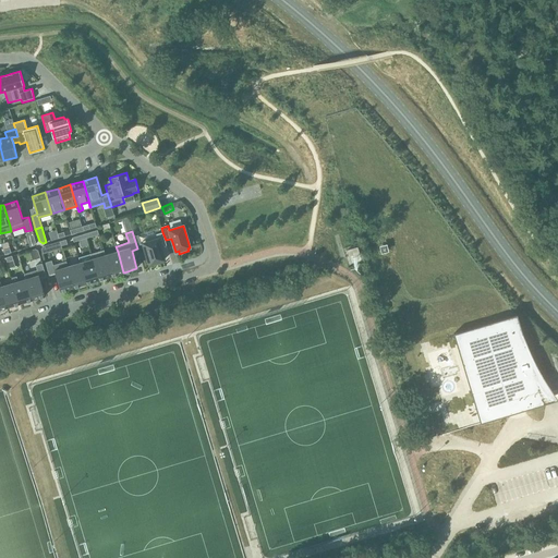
[(157,237),(143,241),(149,265),(165,261),(160,247),(167,245),(165,241),(166,240),(162,232),(156,234),(157,237)]
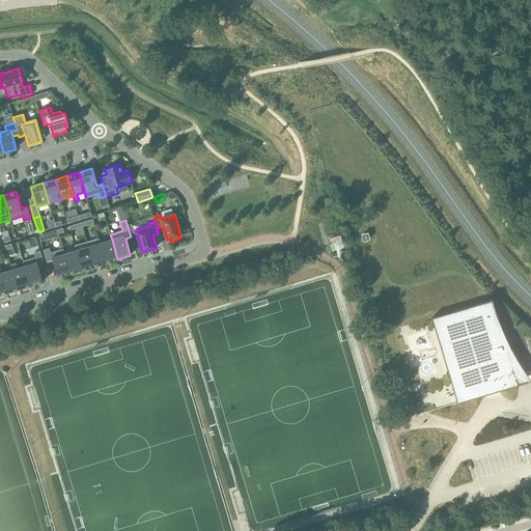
[(40,234),(38,238),(40,242),(47,240),(46,233),(40,234)]
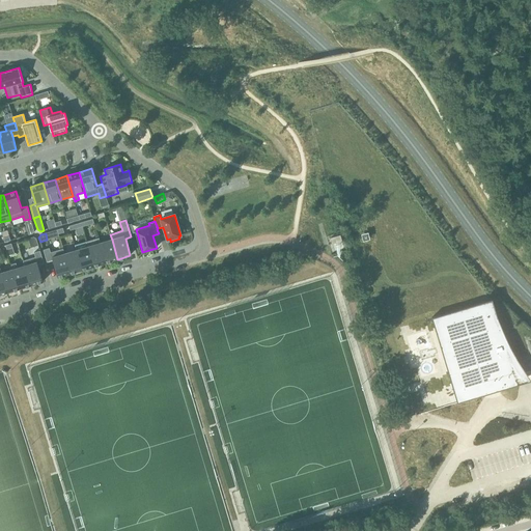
[(330,239),(332,244),(342,242),(341,239),(340,235),(330,239)]
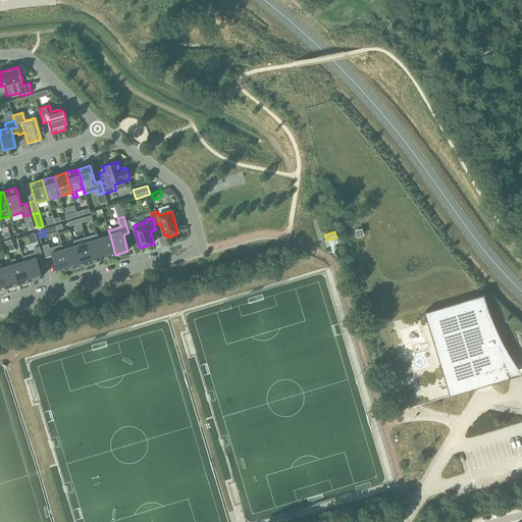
[(97,233),(85,238),(93,262),(104,258),(99,239),(97,233)]
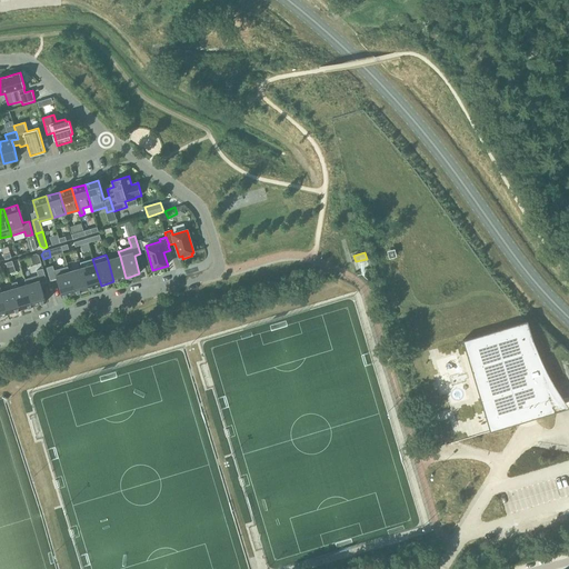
[(120,257),(108,260),(113,281),(126,278),(120,257)]
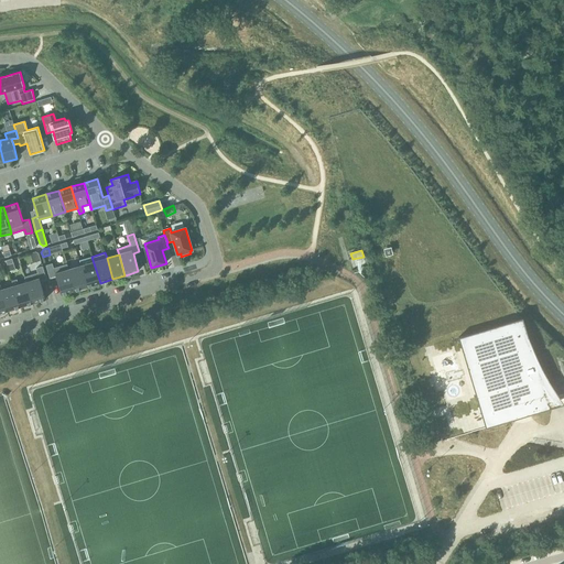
[(91,257),(79,260),(80,266),(87,286),(100,283),(91,257)]
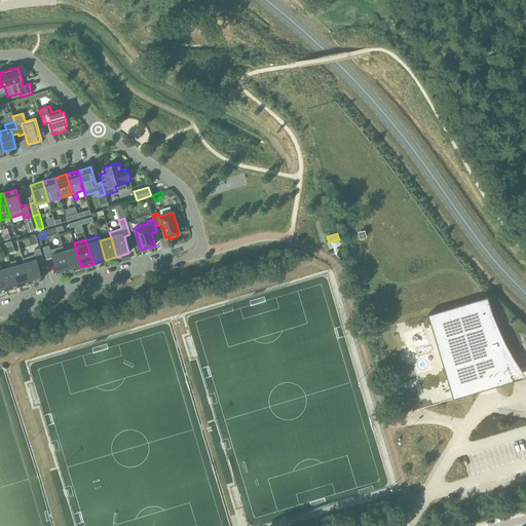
[(48,246),(43,248),(46,260),(52,258),(58,274),(70,270),(62,247),(50,250),(48,246)]
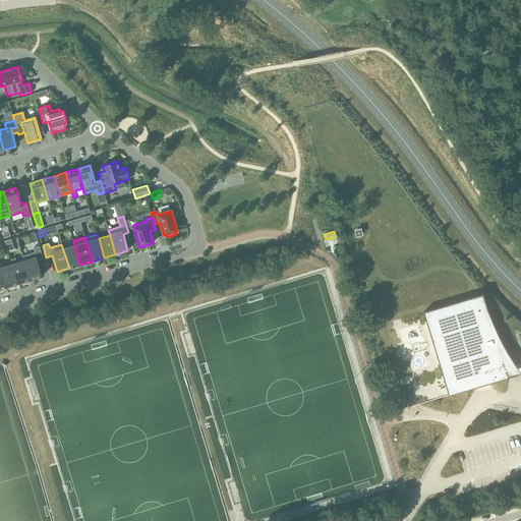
[(62,244),(61,244),(69,268),(80,265),(74,245),(63,248),(62,244)]
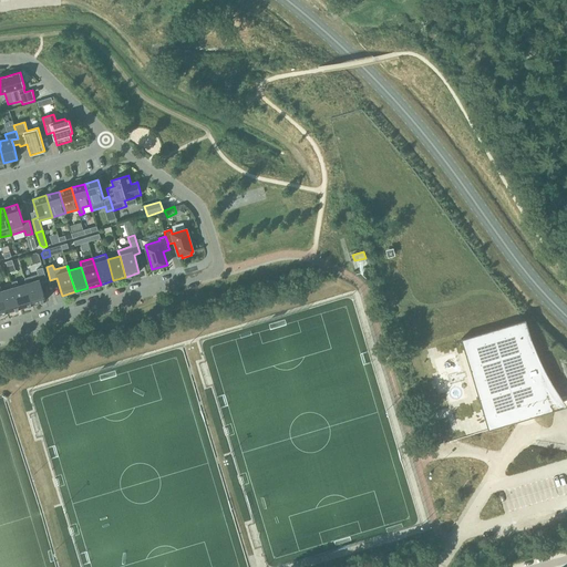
[(38,275),(24,278),(33,305),(45,300),(41,282),(47,281),(43,268),(37,269),(38,275)]
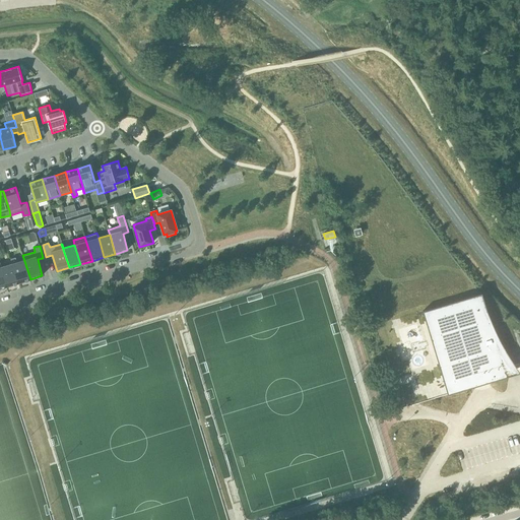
[(15,257),(11,259),(18,283),(30,279),(22,255),(23,260),(17,262),(15,257)]
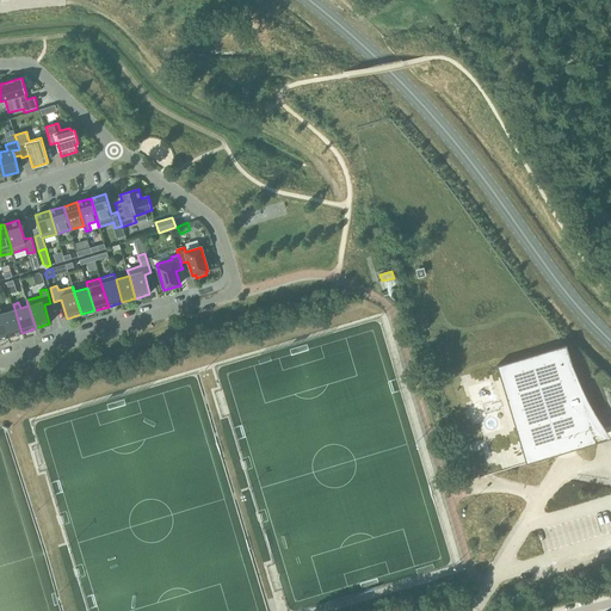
[(0,308),(0,310),(8,337),(22,333),(13,304),(14,309),(1,314),(1,313),(0,308)]
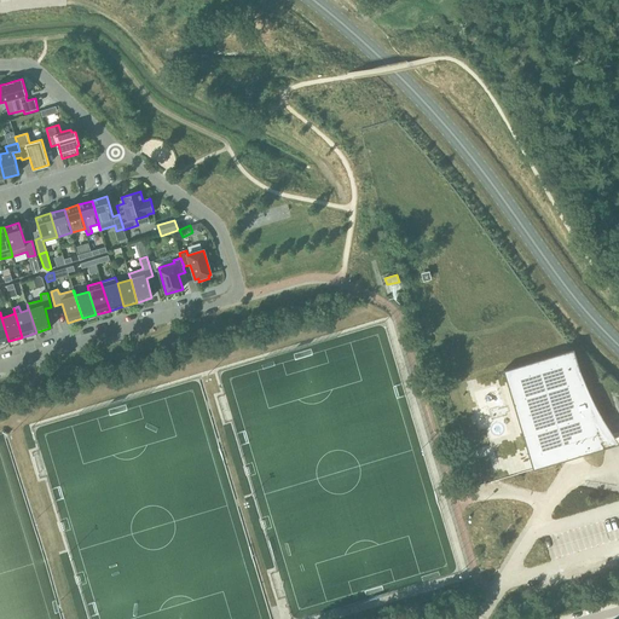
[(573,350),(503,370),(533,469),(567,460),(585,453),(603,449),(600,433),(601,432),(601,431),(600,429),(597,429),(597,428),(574,351),(573,350)]
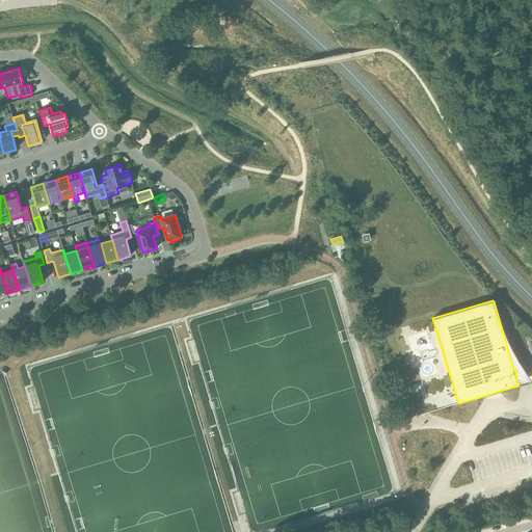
[(386,315),(379,317),(381,326),(388,325),(386,315)]
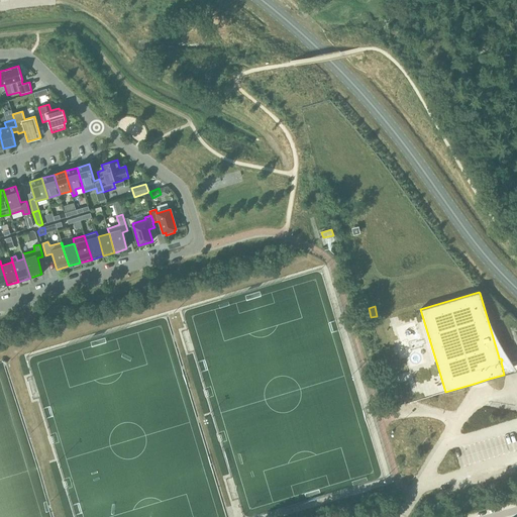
[(396,312),(386,315),(391,331),(401,328),(396,312)]
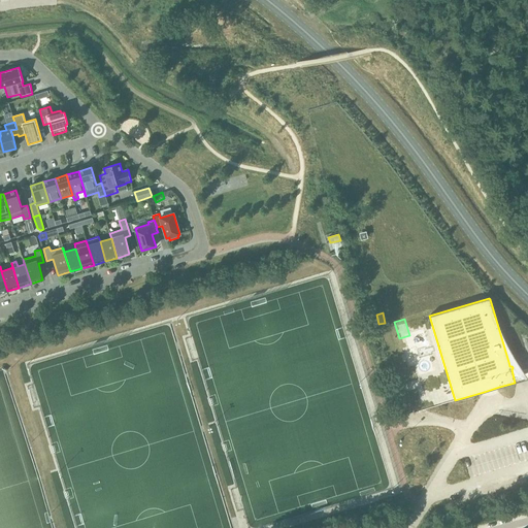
[(405,340),(394,341),(396,356),(406,355),(405,340)]
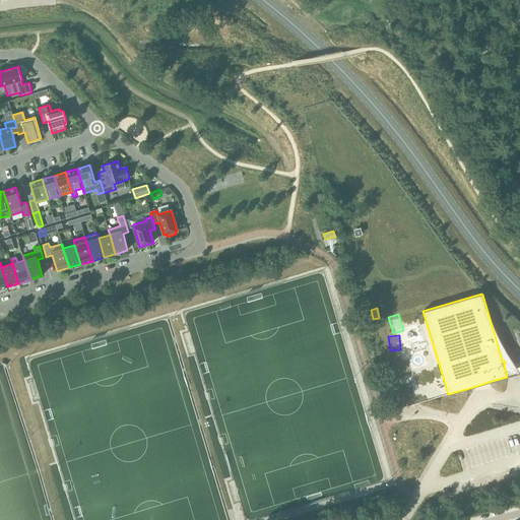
[(518,472),(492,480),(494,488),(508,483),(507,481),(519,477),(518,472)]
